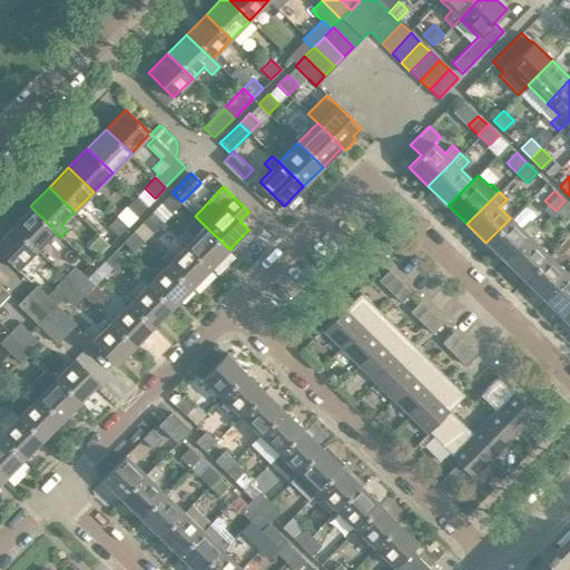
[(170,213),(182,202),(172,193),(160,203),(170,213)]
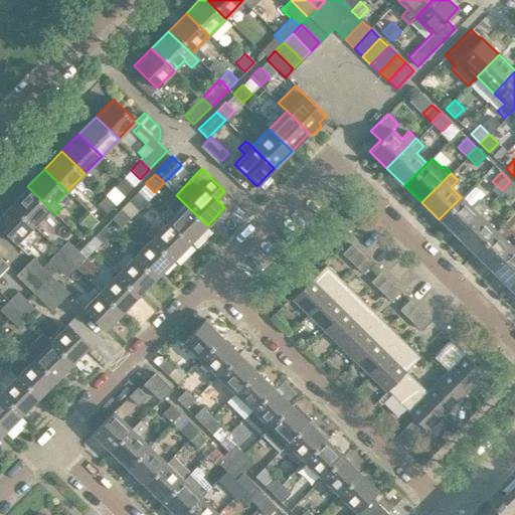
[(123,196),(132,187),(123,178),(114,187),(123,196)]
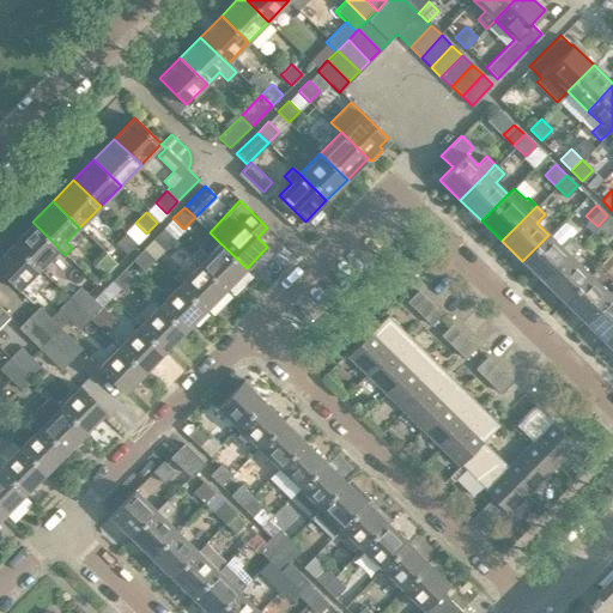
[(607,237),(612,231),(612,220),(607,216),(598,226),(607,237)]
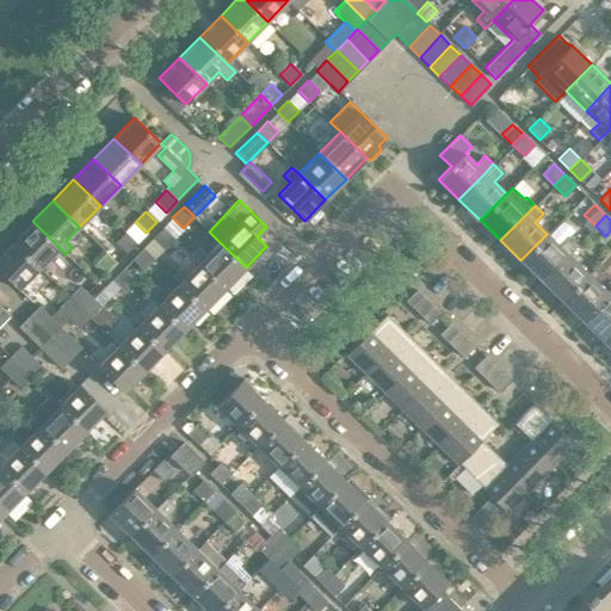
[(32,221),(12,242),(38,269),(59,248),(59,247),(32,221)]
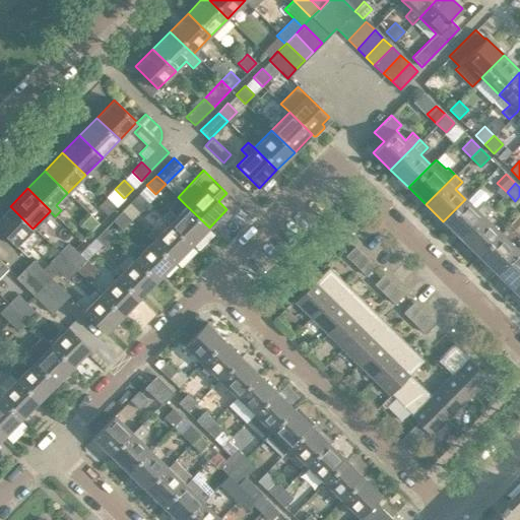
[(138,211),(147,202),(138,193),(130,203),(138,211)]
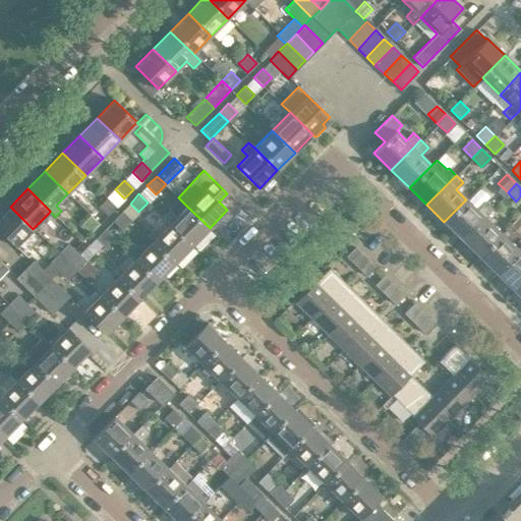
[(107,216),(116,207),(107,197),(98,207),(107,216)]
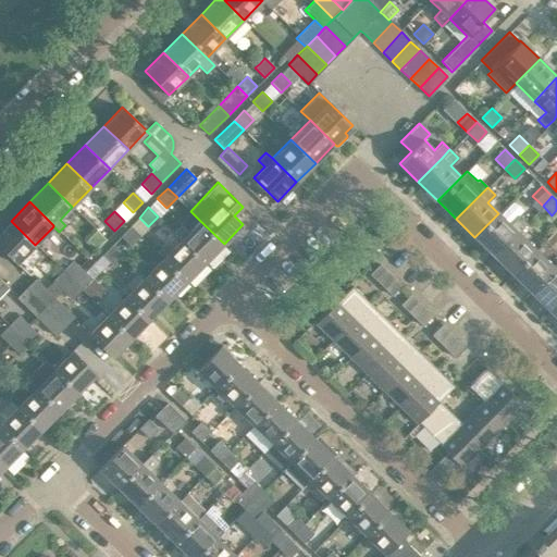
[(474,237),(494,256),(518,232),(498,213),(474,237)]
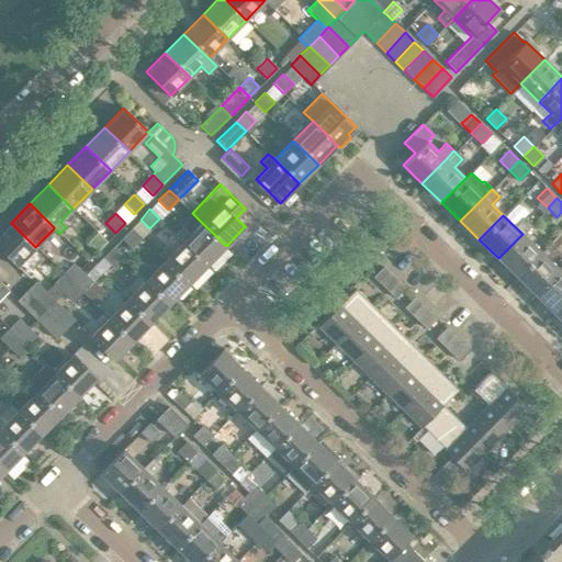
[(226,246),(201,222),(190,233),(183,226),(176,234),(182,242),(208,265),(226,246)]
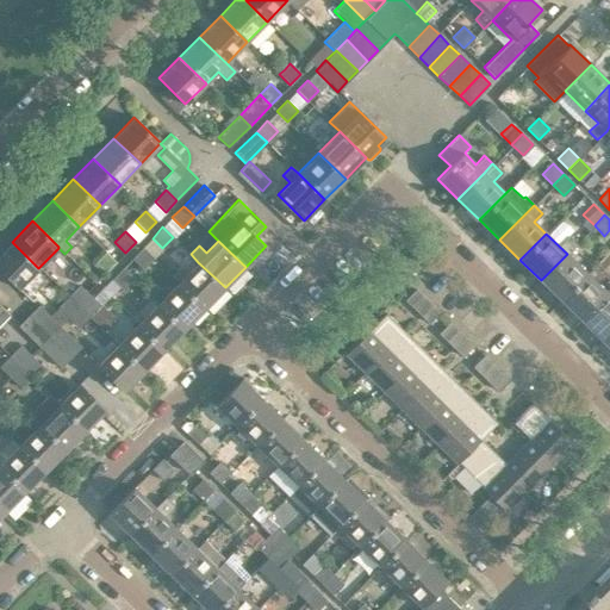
[(38,268),(12,242),(0,253),(0,271),(18,288),(38,268)]
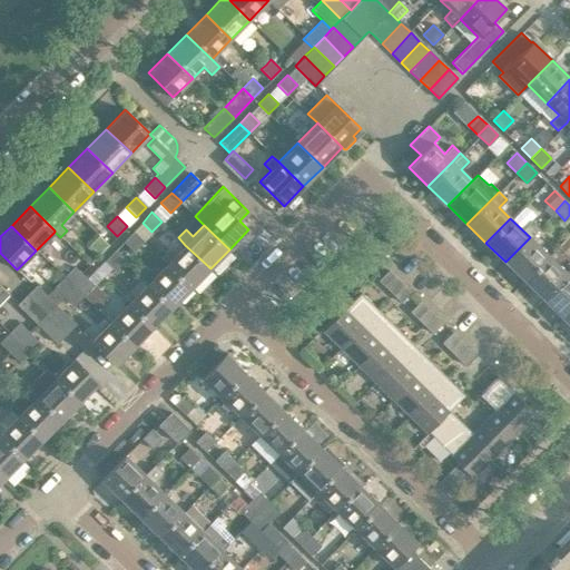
[(134,252),(144,241),(134,232),(124,242),(134,252)]
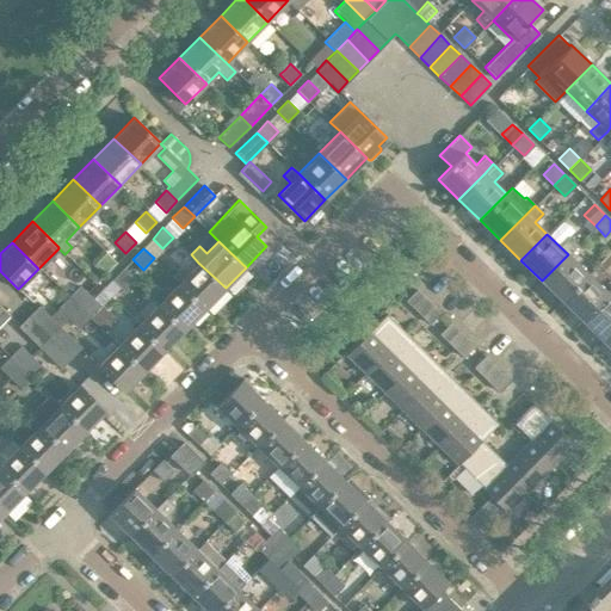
[(105,273),(116,263),(105,253),(94,264),(105,273)]
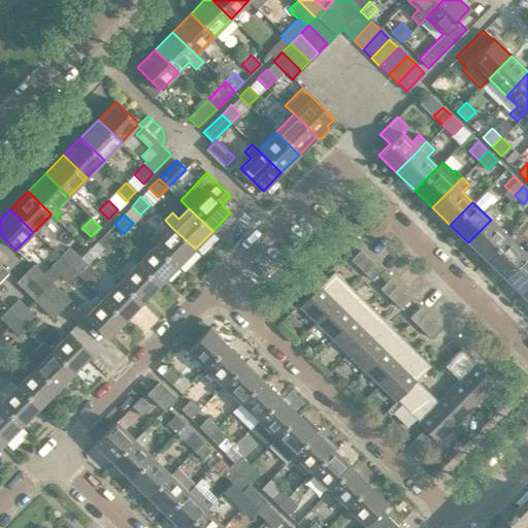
[(508,237),(491,220),(468,242),(486,260),(508,237)]
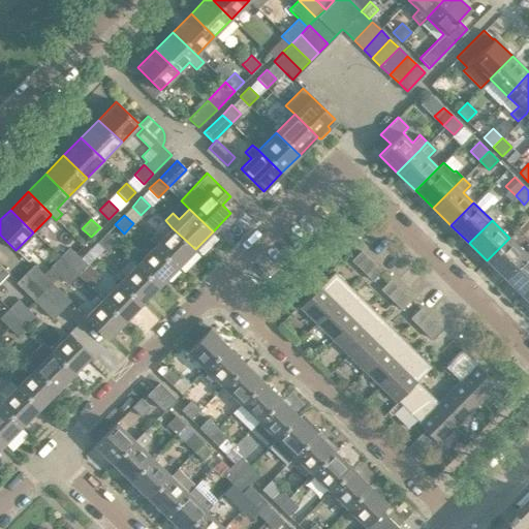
[(195,249),(172,227),(162,237),(156,231),(149,239),(155,245),(154,245),(178,268),(195,249)]
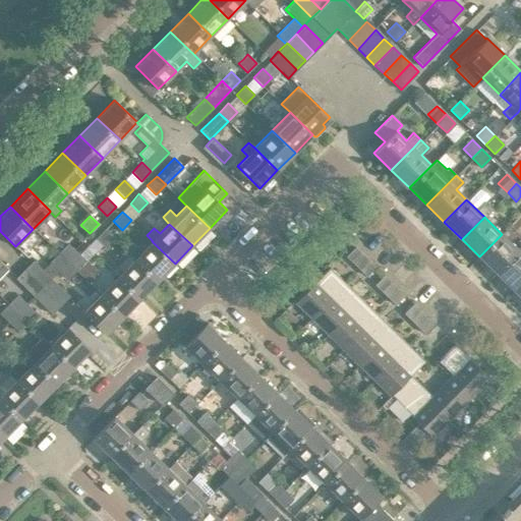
[(105,247),(114,238),(105,229),(96,238),(105,247)]
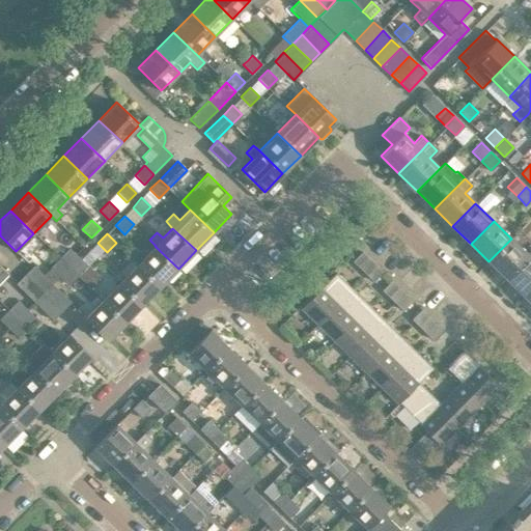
[(488,261),(506,279),(529,256),(511,239),(488,261)]
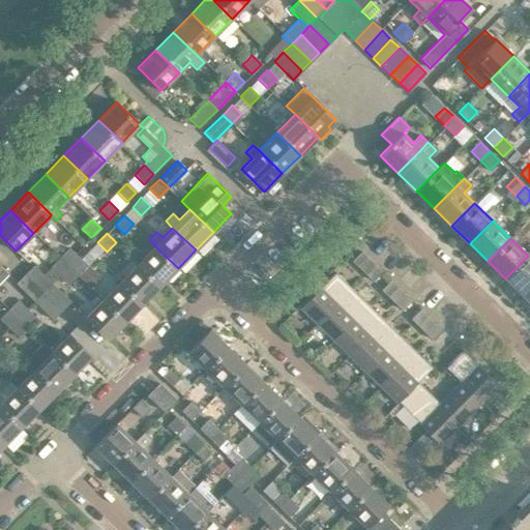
[(137,264),(160,286),(178,268),(154,245),(137,264)]
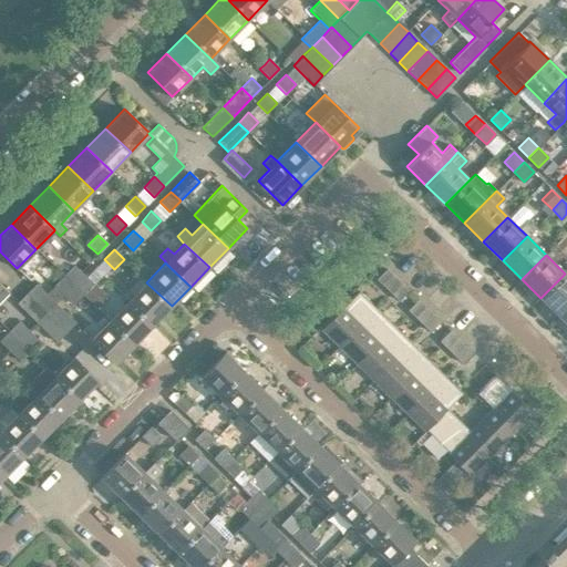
[(73,285),(83,275),(73,266),(63,276),(73,285)]
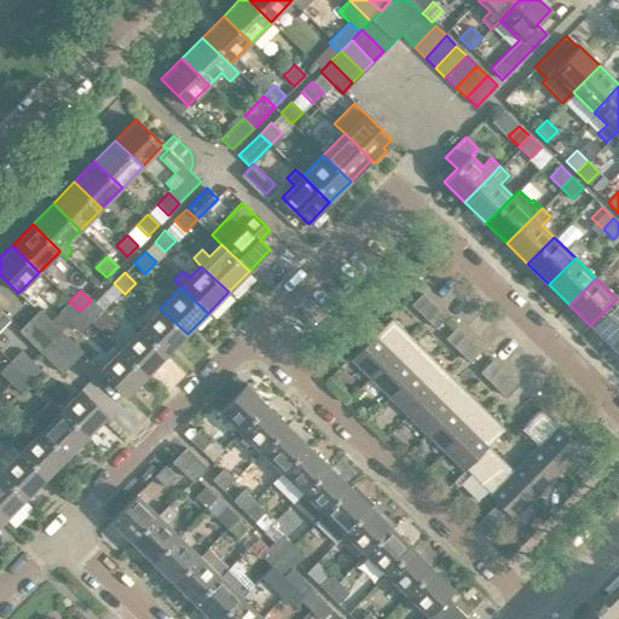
[(418,312),(429,301),(422,293),(411,305),(418,312)]
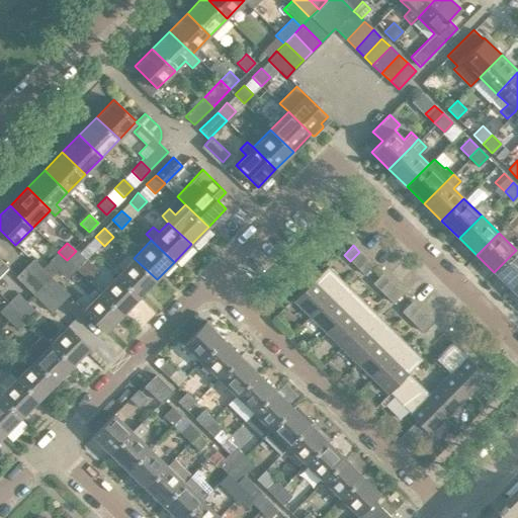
[(517,282),(517,247),(516,250),(494,272),(512,289),(517,282)]
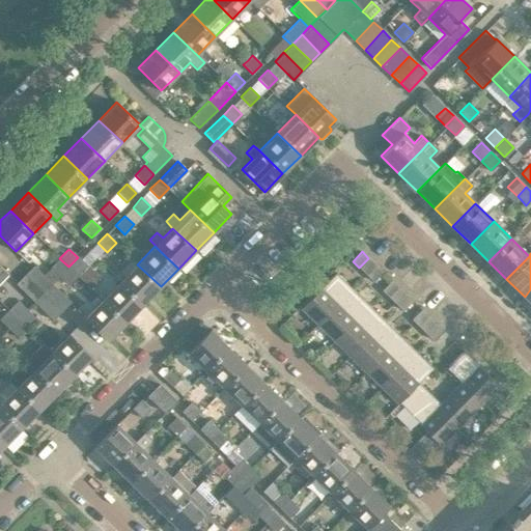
[(78,276),(87,267),(78,257),(68,267),(78,276)]
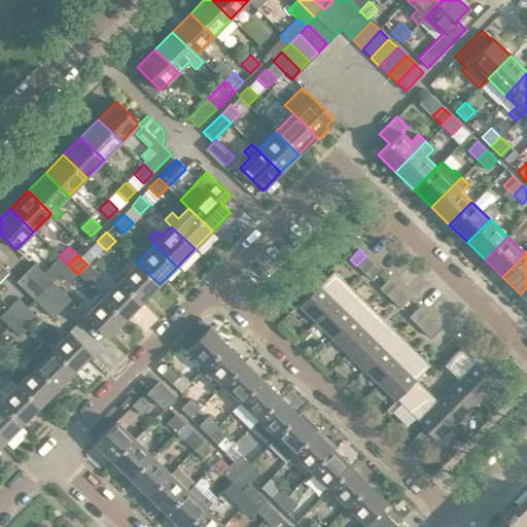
[(59,274),(68,265),(59,256),(50,266),(59,274)]
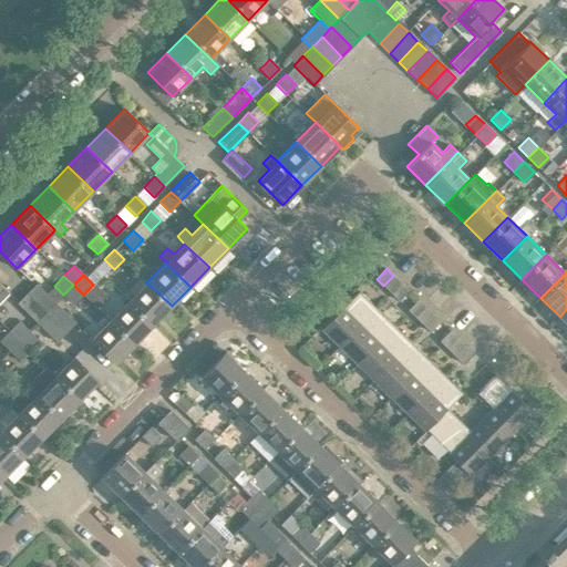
[(401,282),(393,276),(383,286),(391,292),(401,282)]
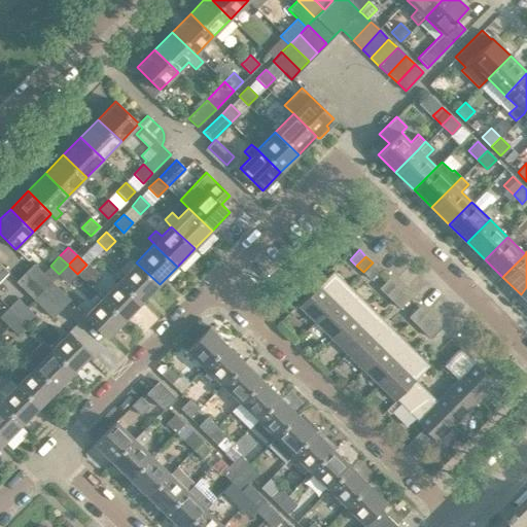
[(118,280),(142,303),(160,284),(136,262),(118,280)]
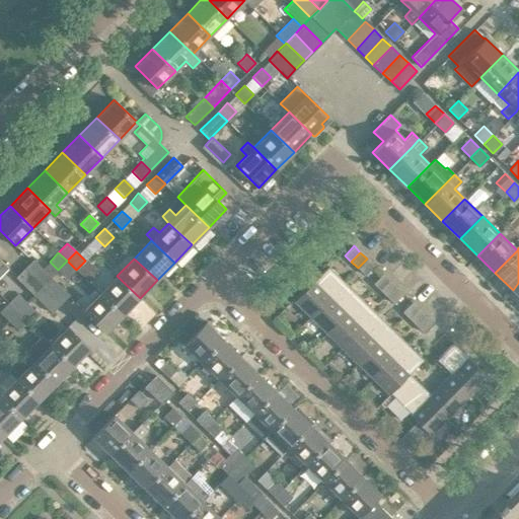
[(367,258),(358,268),(365,275),(374,266),(367,258)]
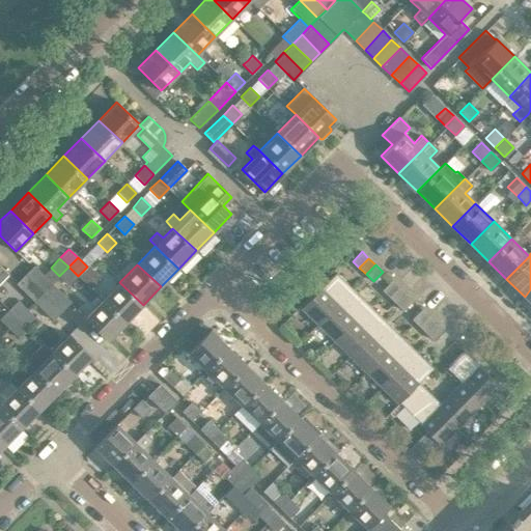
[(24,275),(43,292),(52,283),(33,266),(24,275)]
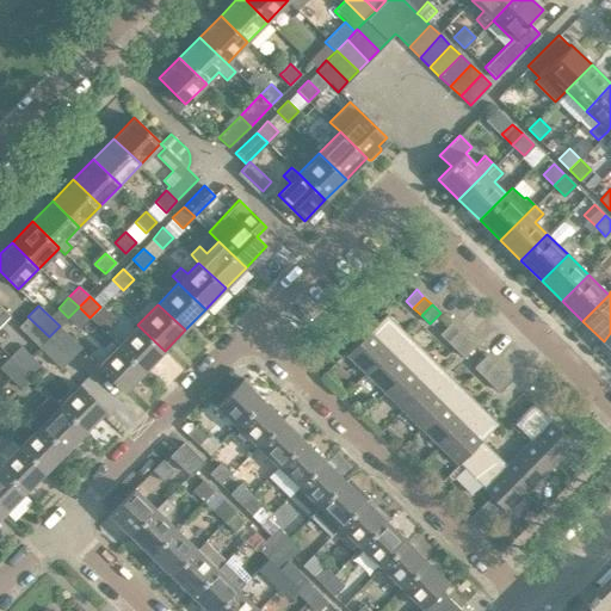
[(79,328),(90,318),(79,307),(68,318),(79,328)]
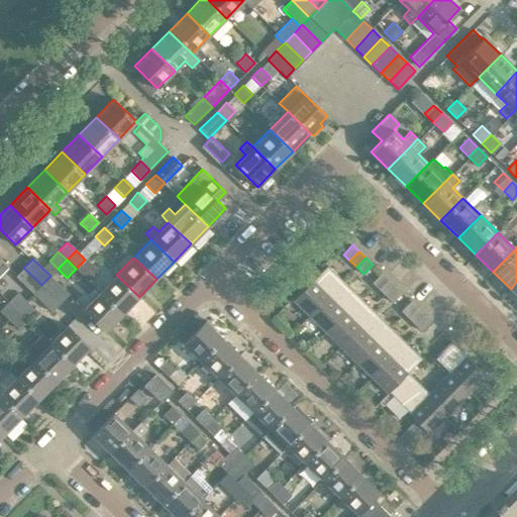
[(309,315),(342,281),(327,265),(293,300),(309,315)]
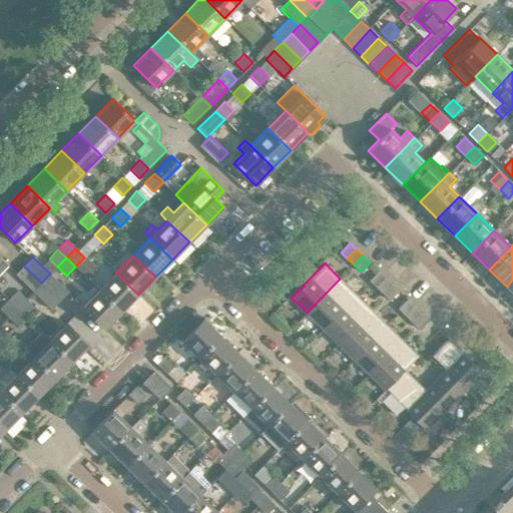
[(33,292),(41,283),(23,266),(15,274),(33,292)]
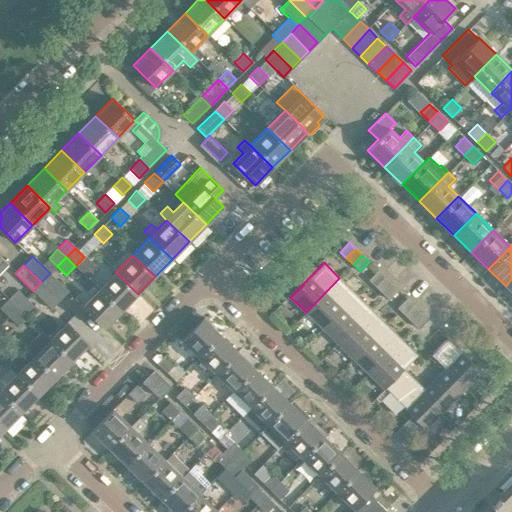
[(375,286),(384,277),(377,270),(368,279),(375,286)]
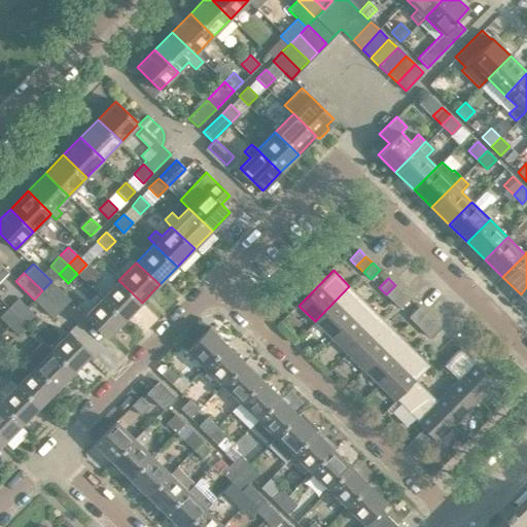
[(142,303),(118,280),(101,299),(125,320),(142,303)]
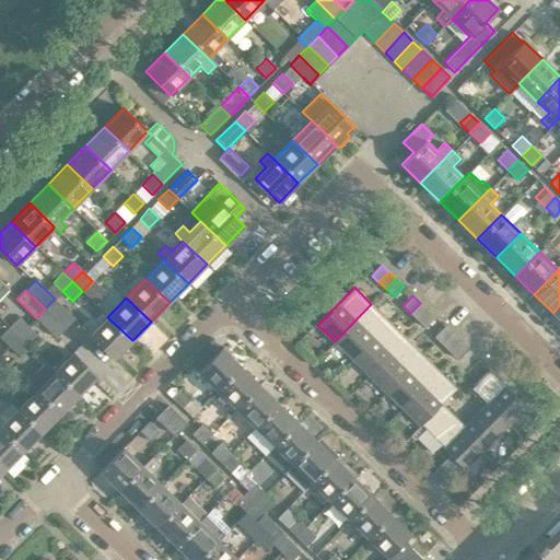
[(73,318),(55,299),(45,308),(65,328),(73,318)]
